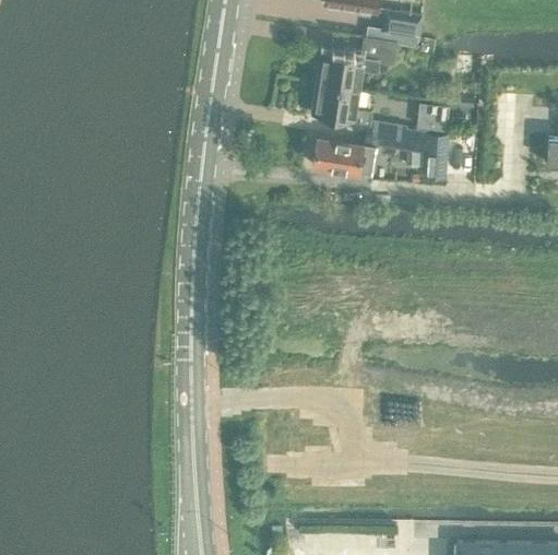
[(322,0),(324,1),(323,7),(370,13),(377,14),(379,0),(322,0)]
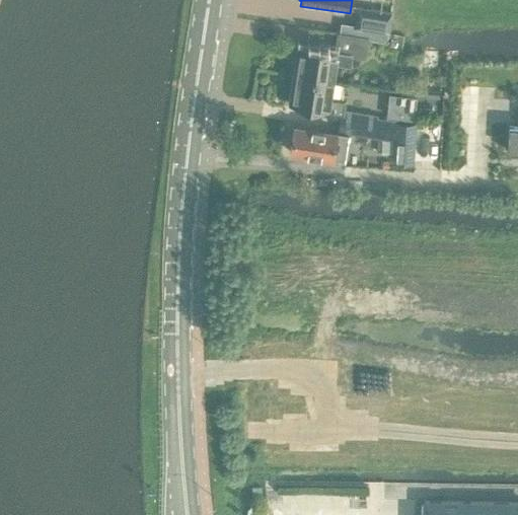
[(357,8),(353,26),(387,33),(390,15),(357,8)]
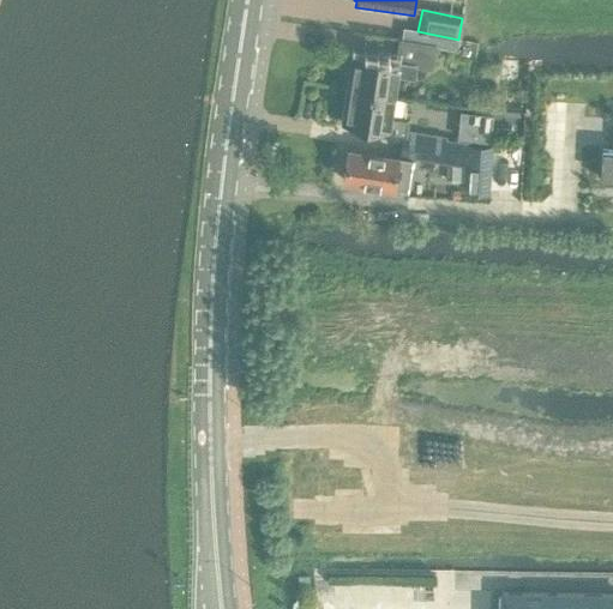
[(404,30),(402,42),(416,44),(418,31),(404,30)]
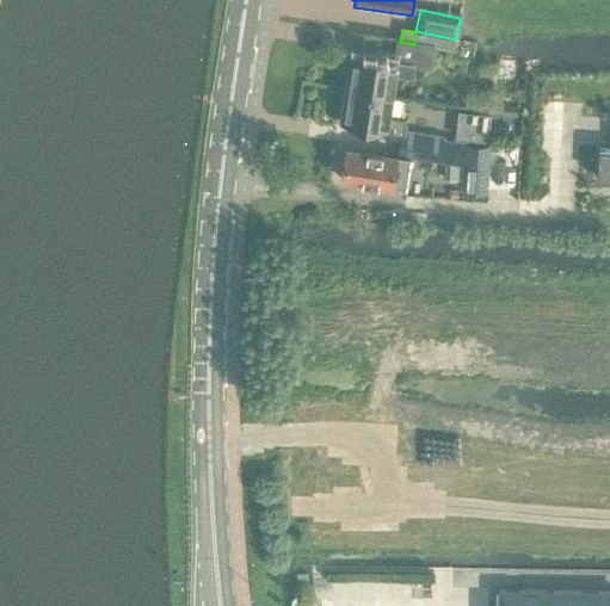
[(351,57),(345,91),(390,98),(394,75),(411,79),(413,68),(431,70),(435,48),(414,44),(400,42),(396,42),(393,63),(351,57)]
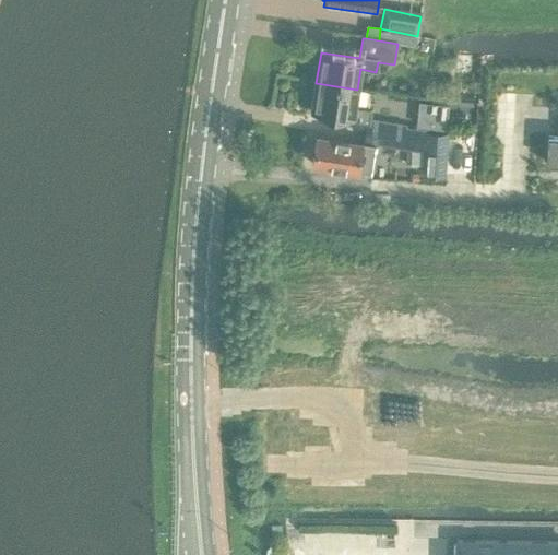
[(354,110),(357,90),(316,83),(311,115),(368,124),(368,121),(369,113),(354,110)]
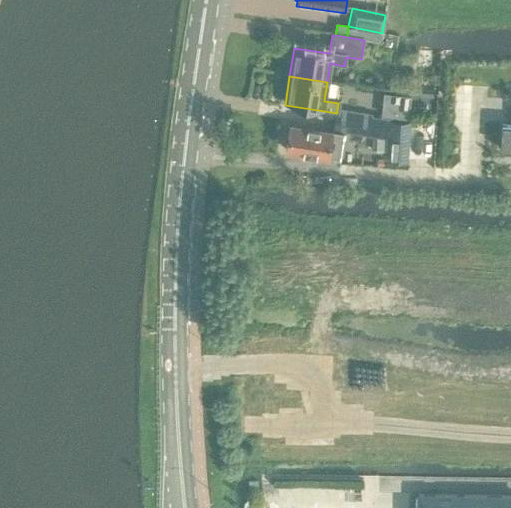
[(382,119),(390,120),(408,123),(410,99),(385,96),(382,119)]
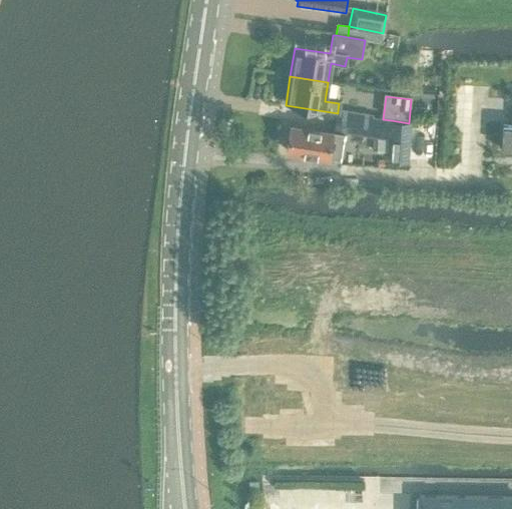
[(338,113),(334,134),(344,135),(344,134),(368,138),(378,139),(387,141),(388,141),(391,123),(391,120),(373,118),(374,116),(338,111),(338,113)]
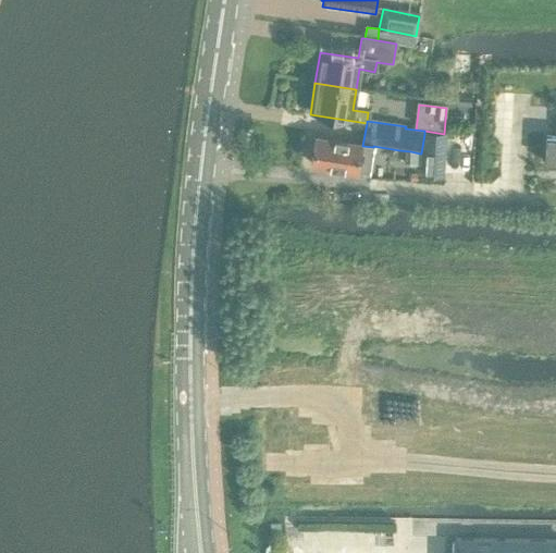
[(410,151),(410,167),(422,168),(422,175),(444,176),(445,135),(424,134),(421,154),(420,154),(410,151)]
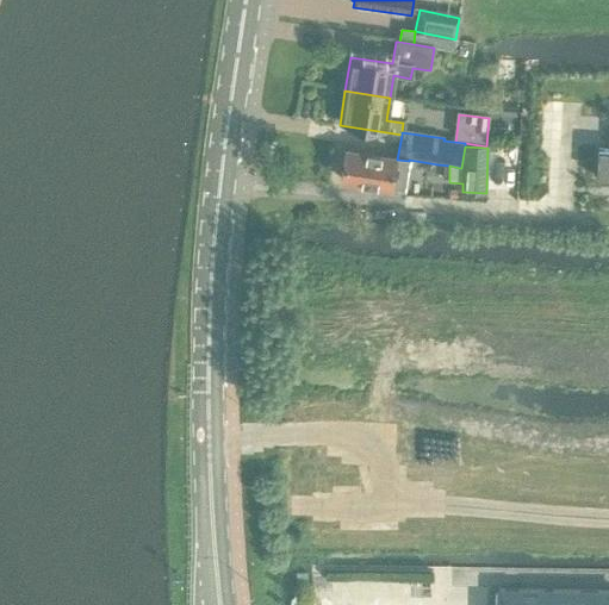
[(345,151),(341,182),(345,184),(356,185),(404,192),(409,161),(397,160),(345,151)]
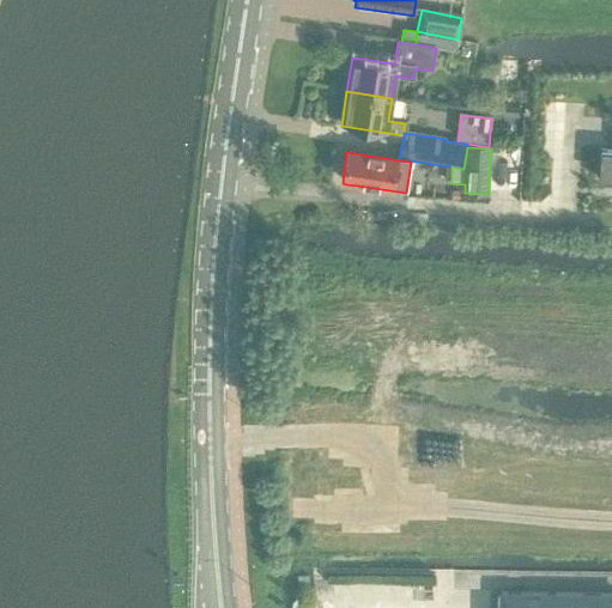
[(611,152),(601,152),(600,182),(611,182),(611,152)]
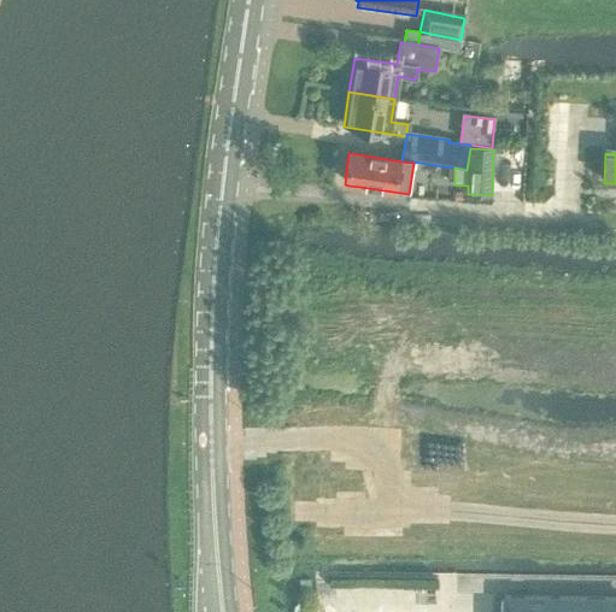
[(311,582),(299,582),(300,598),(311,596),(311,582)]
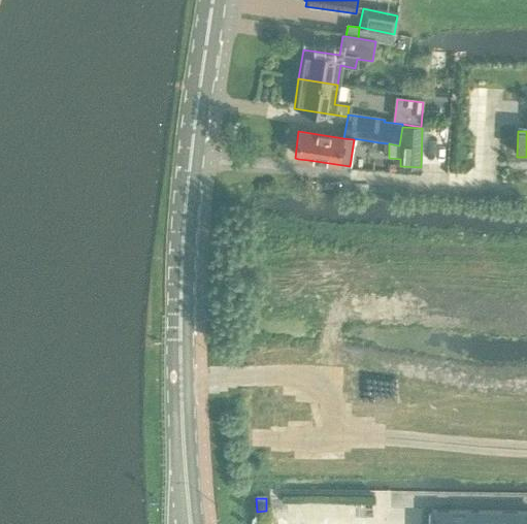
[(526,514),(432,513),(432,523),(526,523),(526,514)]
